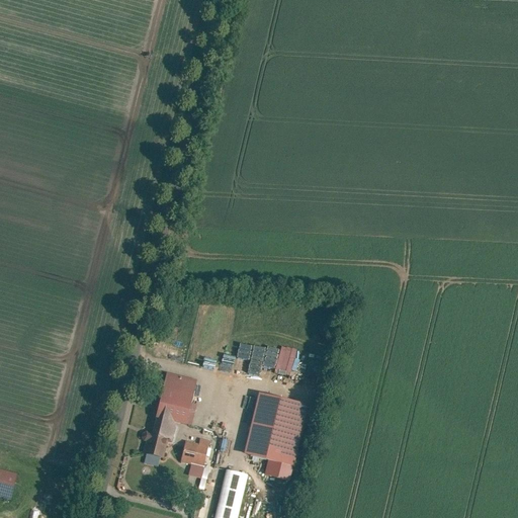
[(280,345),(272,371),(289,376),(296,350),(280,345)]
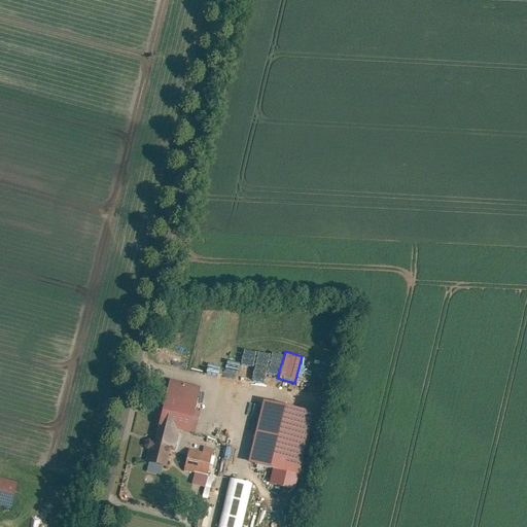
[(161,377),(139,462),(161,467),(171,428),(179,430),(191,384),(161,377)]
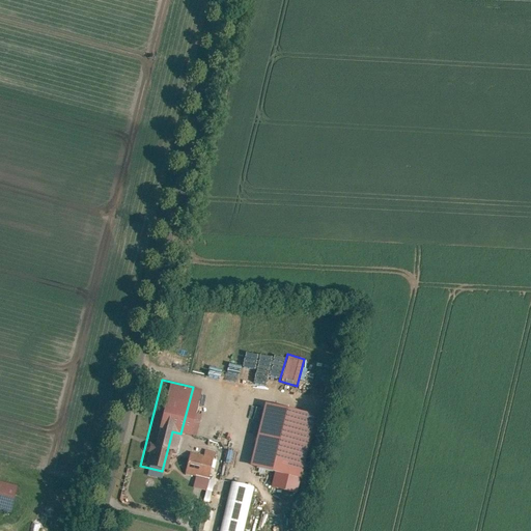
[(263,400),(247,463),(290,474),(307,412),(263,400)]
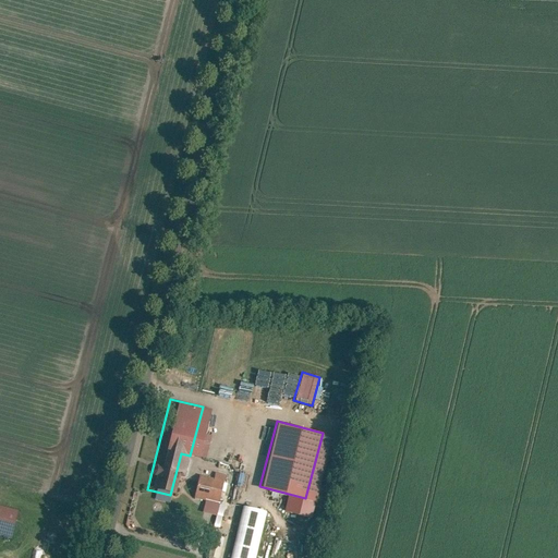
[(180,490),(206,500),(214,478),(187,470),(180,490)]
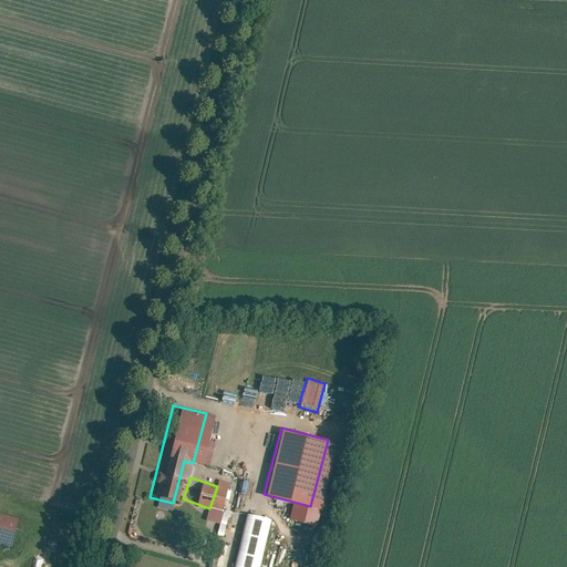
[(0,546),(10,549),(18,519),(0,515),(0,546)]
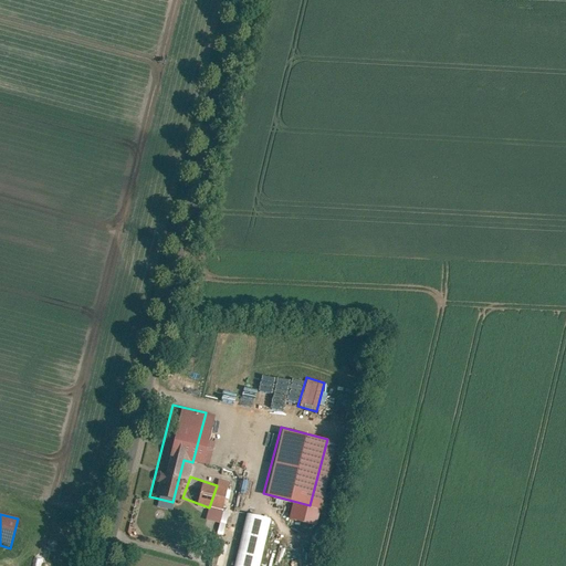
[(258,565),(270,520),(245,514),(232,565),(258,565)]
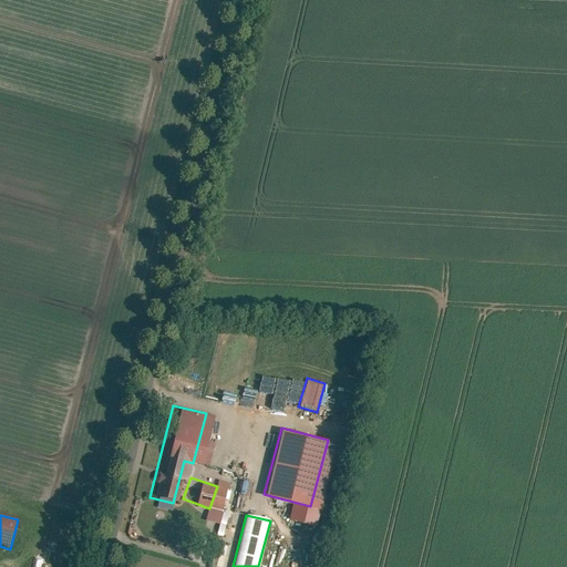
[(216,566),(222,566),(227,546),(215,544),(210,566),(216,566)]
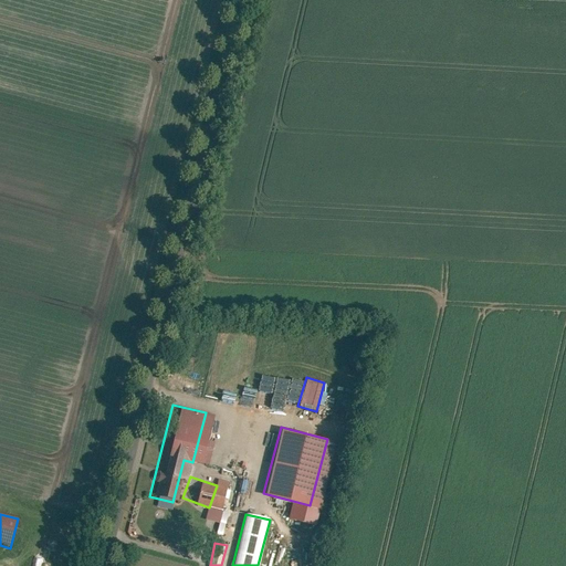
[(289,562),(294,563),(297,551),(292,548),(289,562)]
